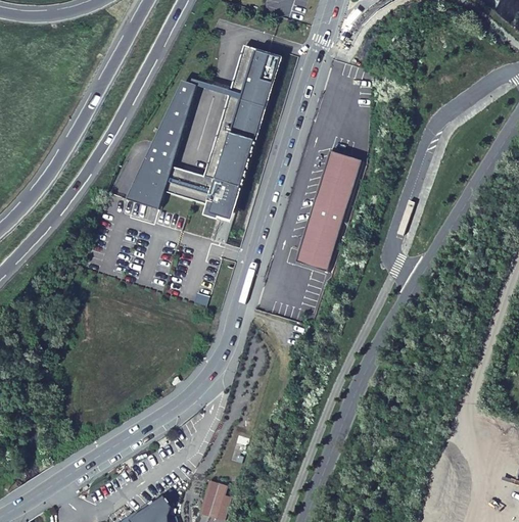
[(242,187),(281,57),(256,50),(257,49),(244,44),(209,159),(215,161),(210,178),(204,176),(173,164),(197,85),(182,80),(156,160),(141,156),(128,198),(160,208),(167,190),(209,203),(205,215),(220,219),(221,215),(231,184),(242,187)]
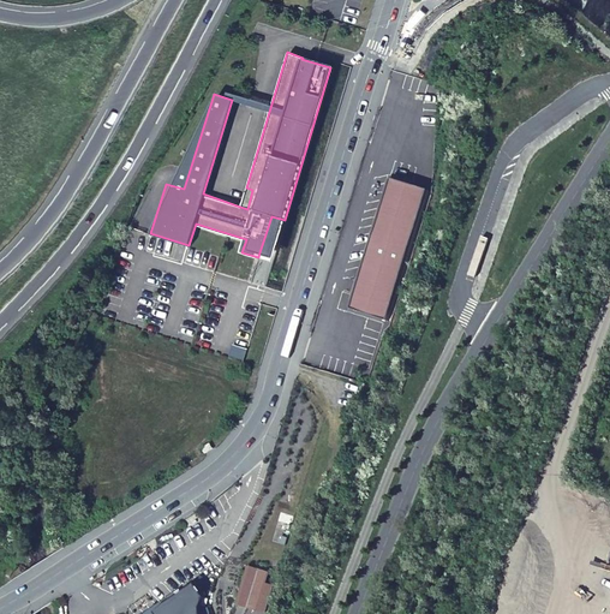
[(423,189),(388,178),(348,307),(383,317),(423,189)]
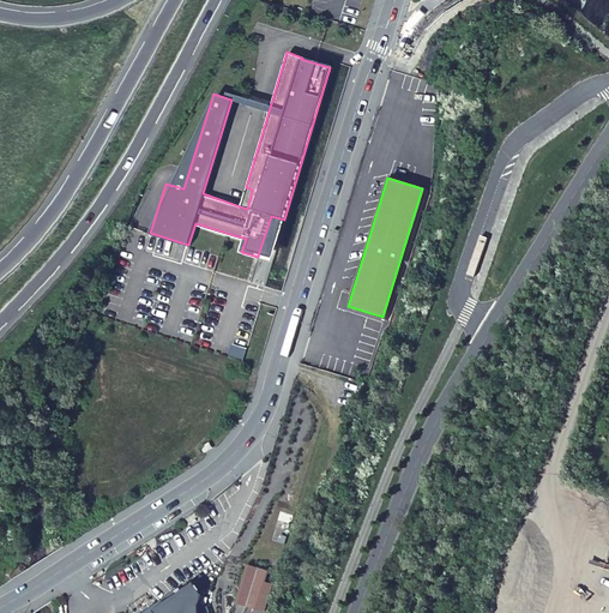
[(247,209),(252,190),(246,187),(240,206),(247,209)]
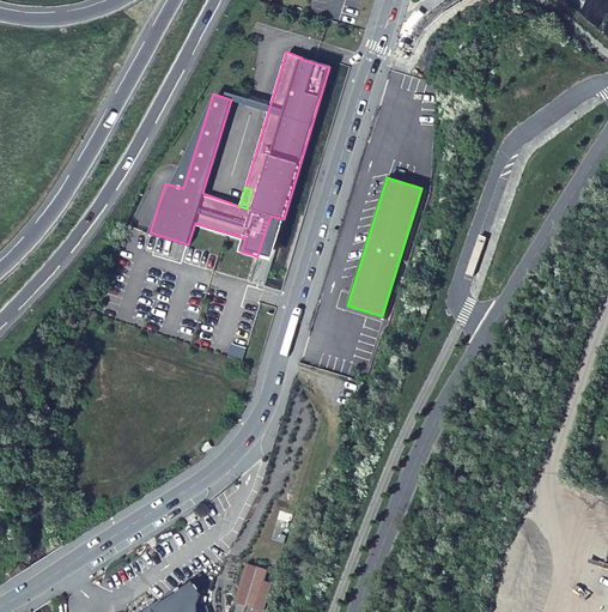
[(271,216),(259,252),(272,256),(284,219),(271,216)]
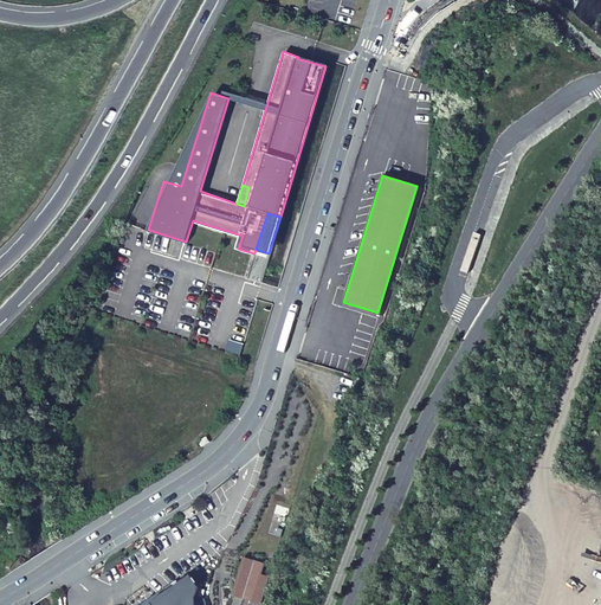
[(201,436),(193,441),(198,446),(205,441),(201,436)]
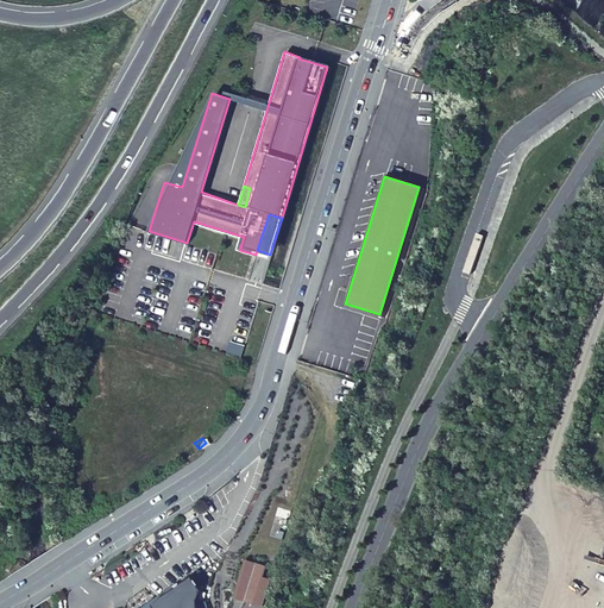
[(247,605),(256,578),(259,568),(251,564),(239,601),(247,605)]
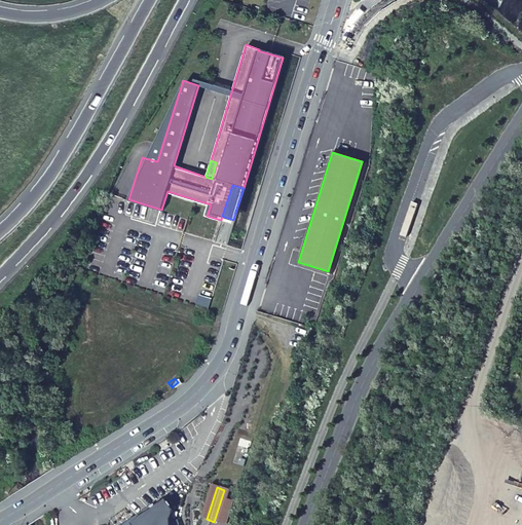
[(135,524),(173,524),(172,521),(176,510),(168,499),(133,522),(135,524)]
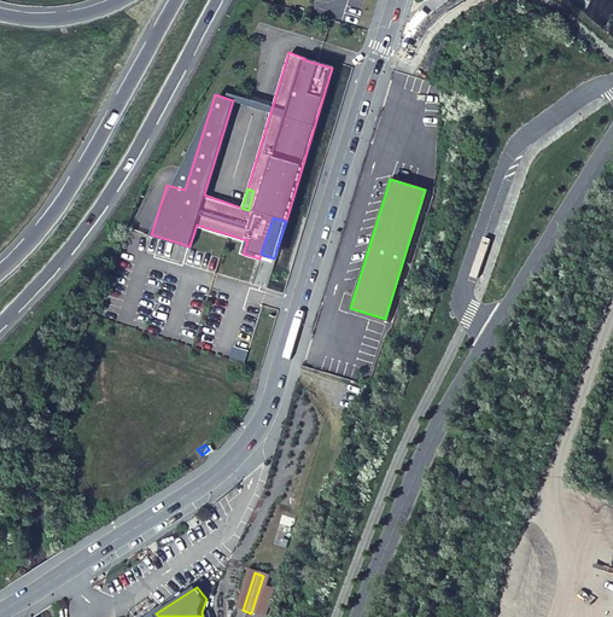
[(268,591),(260,587),(251,613),(260,616),(268,591)]
